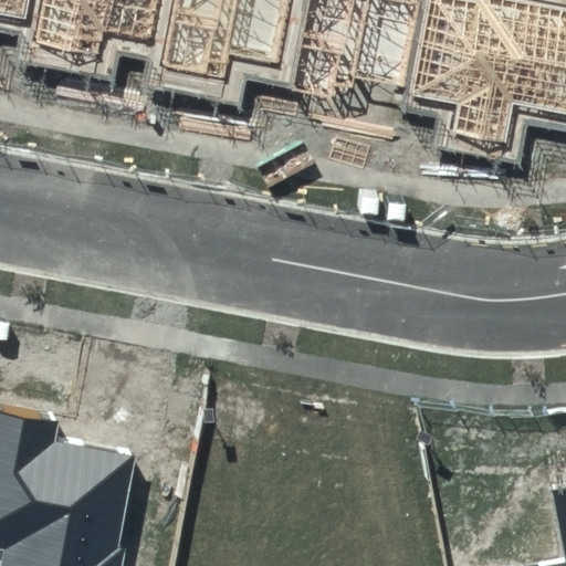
[(0,0),(0,11),(23,16),(25,0),(0,0)]
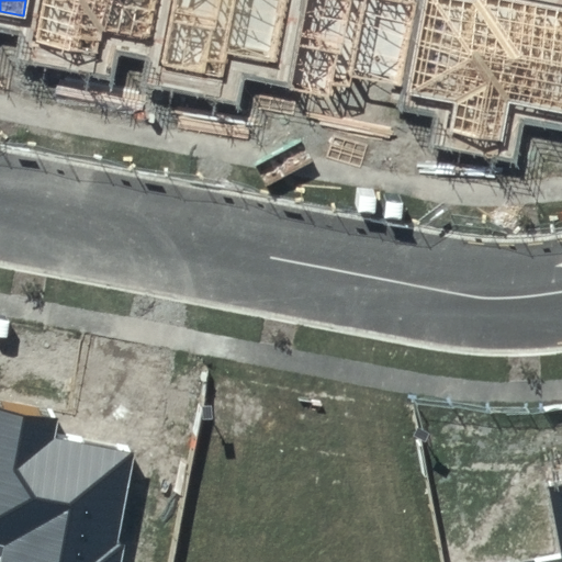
[(43,0),(35,42),(101,54),(105,30),(153,40),(158,0),(43,0)]
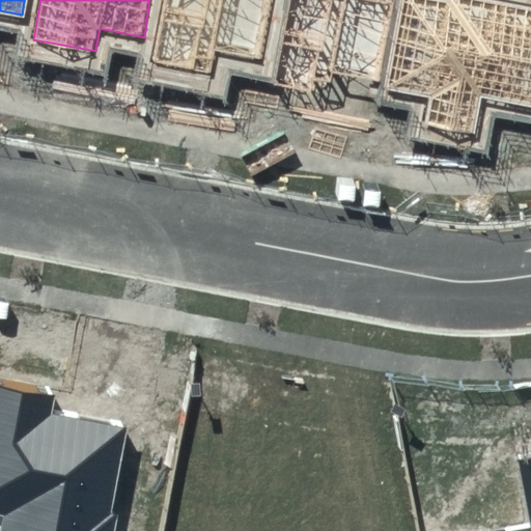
[(163,0),(151,62),(213,75),(217,52),(262,60),(271,0),(163,0)]
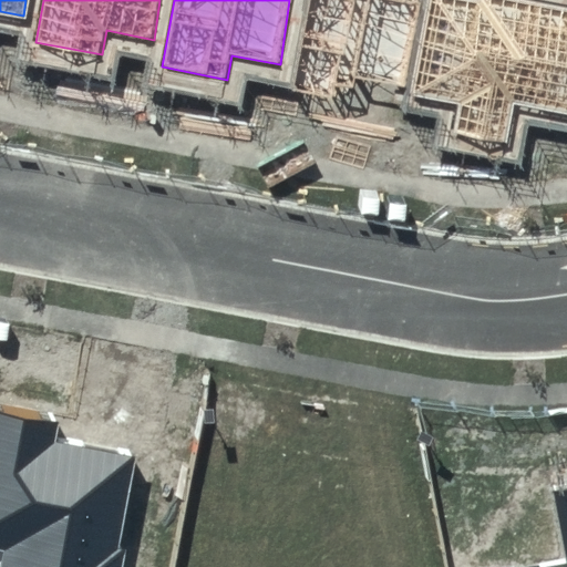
[(308,0),(290,93),(357,105),(361,81),(409,90),(423,1),(418,0),(308,0)]
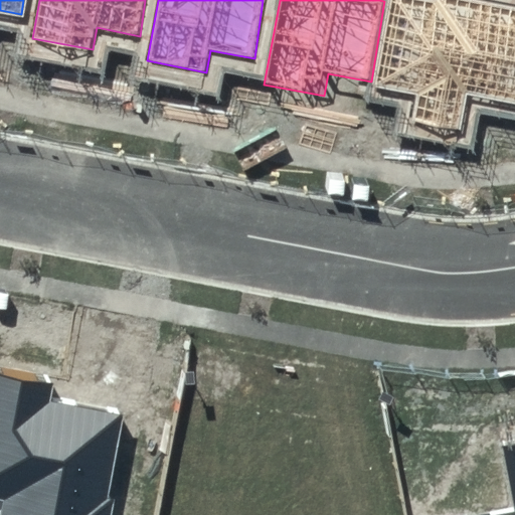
[(393,0),(376,87),(416,95),(412,120),(461,130),(468,94),(514,103),(514,9),(466,0),(393,0)]
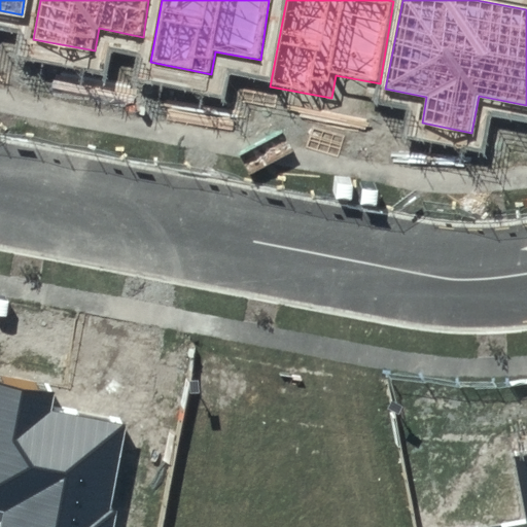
[(54,392),(0,379),(0,505),(5,507),(0,526),(112,526),(131,425),(49,411),(54,392)]
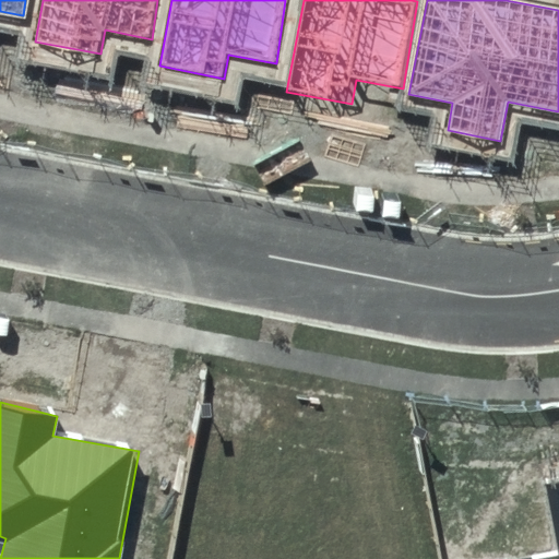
[(558,554),(533,558),(558,558),(558,488),(546,491),(558,554)]
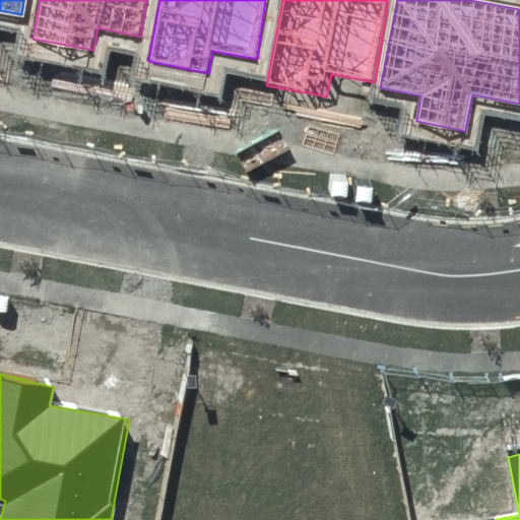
All buildings are outlined.
